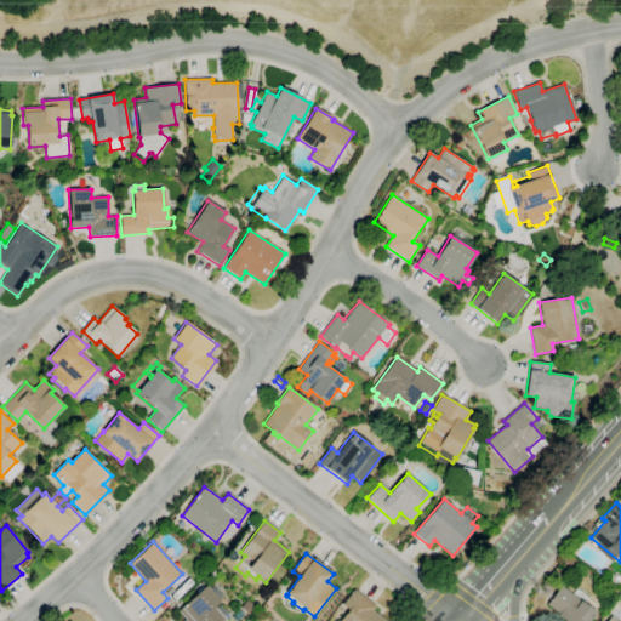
[(183,620),(186,620),(177,611),(197,593),(193,590),(199,585),(203,588),(206,585),(210,590),(214,586),(222,596),(218,598),(221,600),(215,607),(216,608),(220,605),(223,610),(224,608),(229,613),(223,617),(226,619),(223,620),(183,620)]
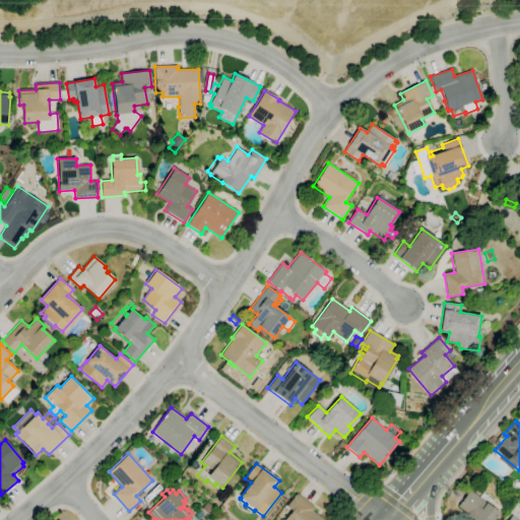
[(493,519),(472,519),(465,515),(467,514),(457,506),(469,491),(499,513),(493,519)]
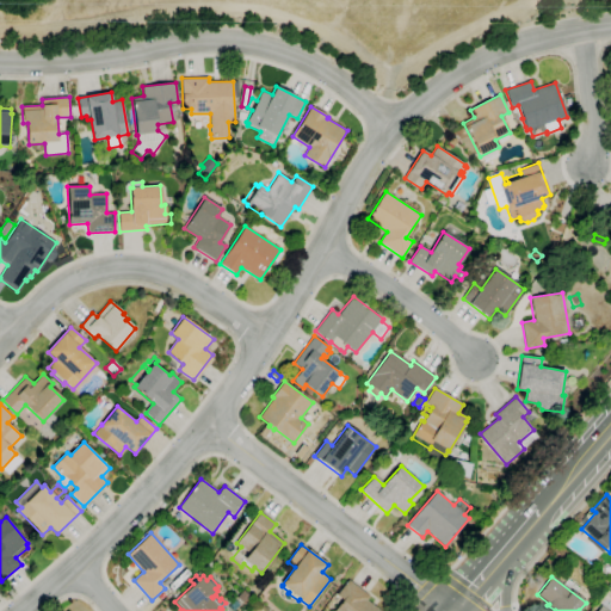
[(334,610),(343,600),(337,596),(349,580),(370,597),(366,600),(380,610),(334,610)]
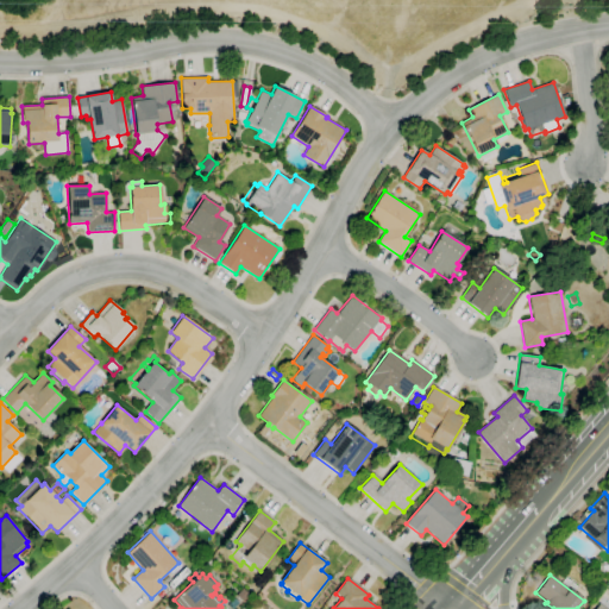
[(164,596),(161,592),(167,586),(170,590),(164,596)]
